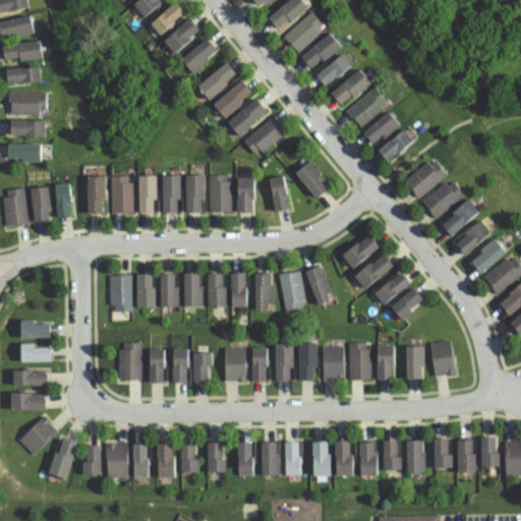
[(0,9),(0,0),(29,0),(30,6),(0,9)]
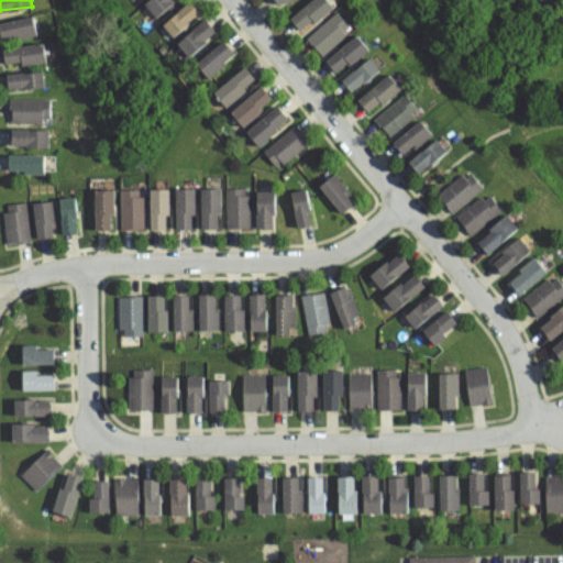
[(180,0),(157,19),(144,3),(147,0),(180,0)]
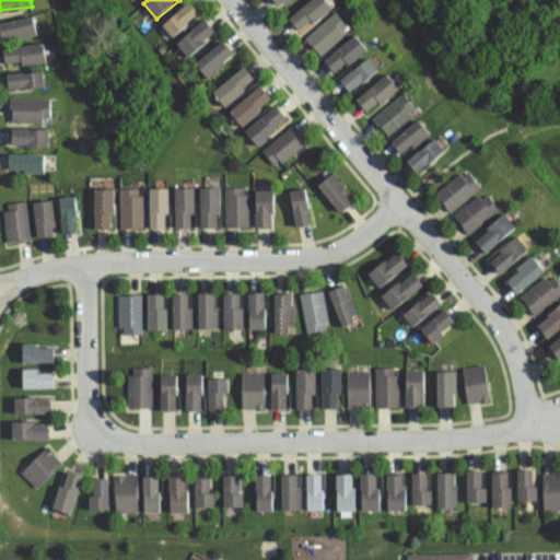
[(172,36),(202,12),(193,0),(162,23),(172,36)]
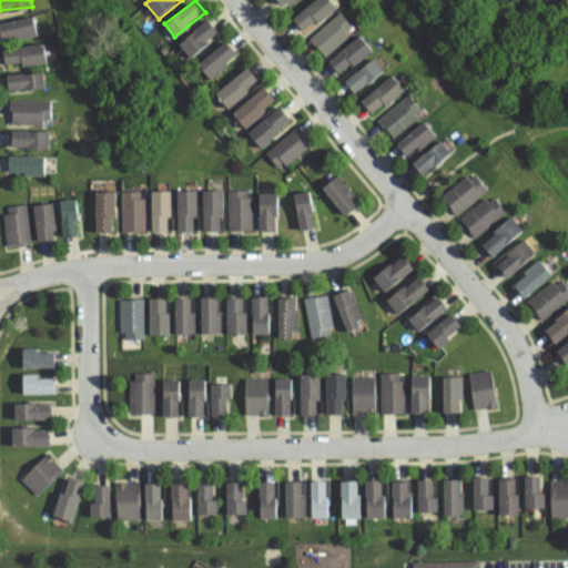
[(274,0),(282,9),(293,0),(274,0)]
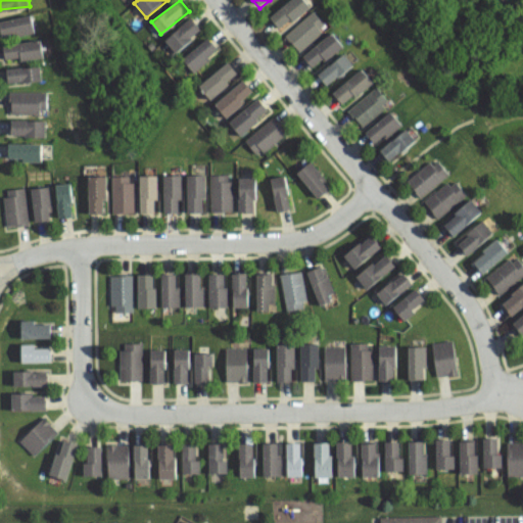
[(280,29),(292,17),(295,21),(313,6),(307,0),(287,0),(269,15),(280,29)]
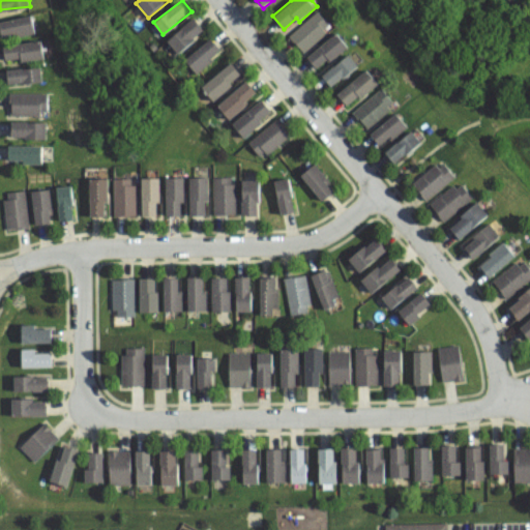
[(302,51),(331,27),(318,10),(289,34),(302,51)]
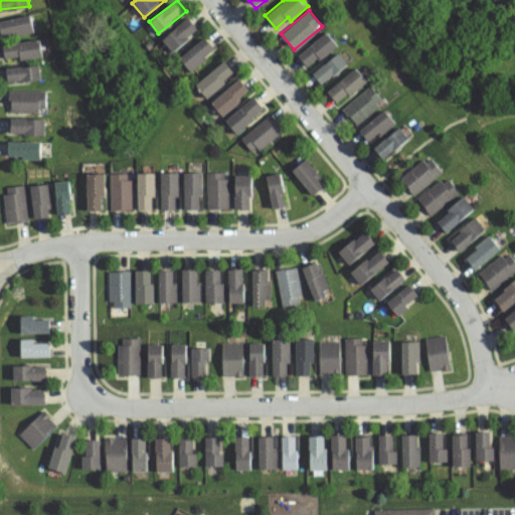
[(175,53),(162,37),(190,14),(203,29),(175,53)]
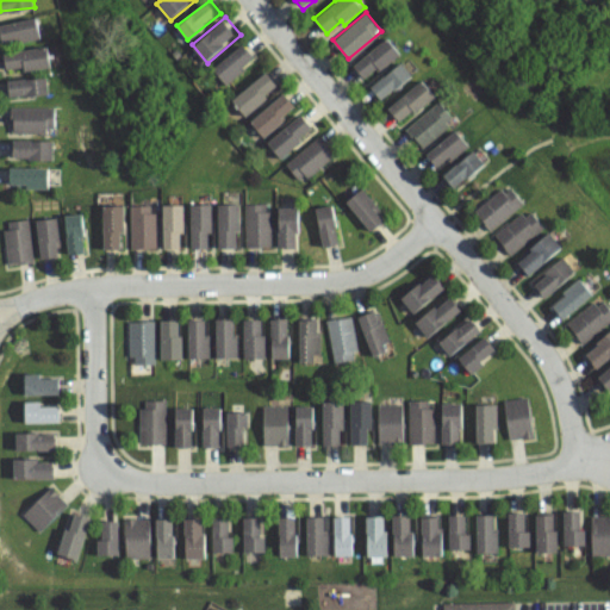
[(0,22),(2,39),(18,38),(18,42),(37,41),(36,37),(42,37),(39,18),(0,22)]
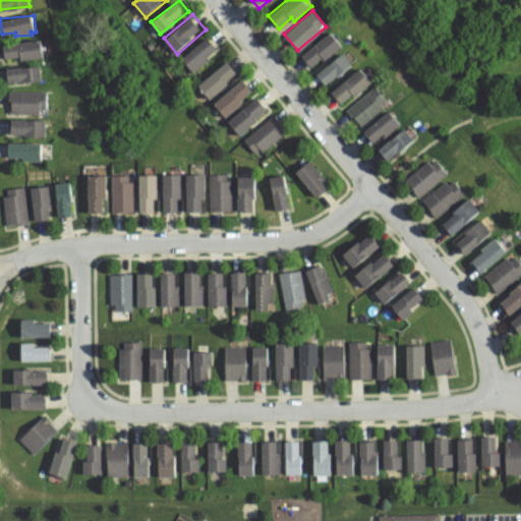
[(311,68),(301,54),(331,31),(342,44),(311,68)]
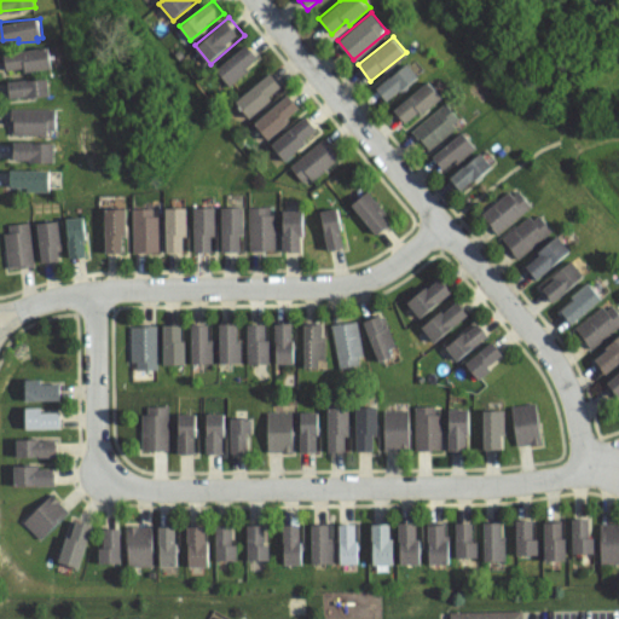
[(5,70),(3,47),(47,44),(48,62),(35,63),(35,68),(5,70)]
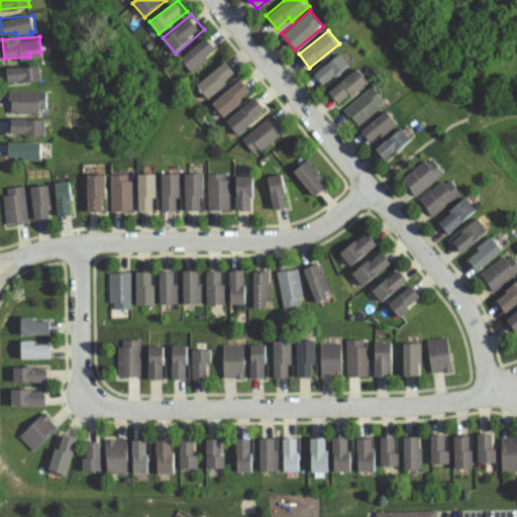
[(193,72),(180,57),(203,38),(215,53),(193,72)]
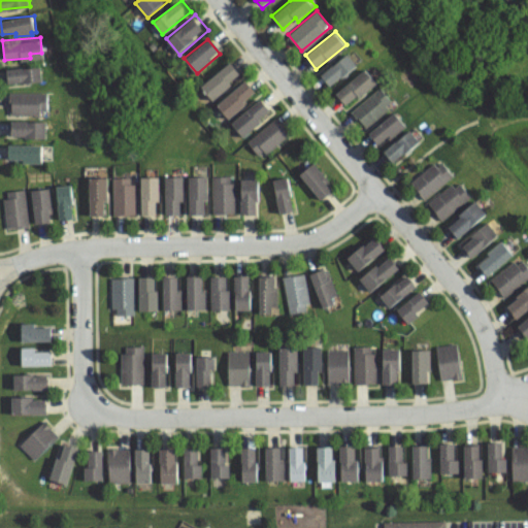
[(332,87),(322,73),(350,52),(360,65),(332,87)]
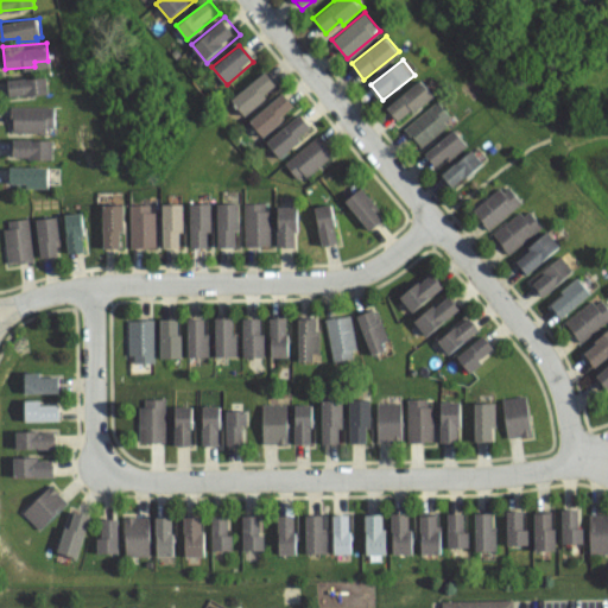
[(244,114),(230,97),(264,70),(277,87),(244,114)]
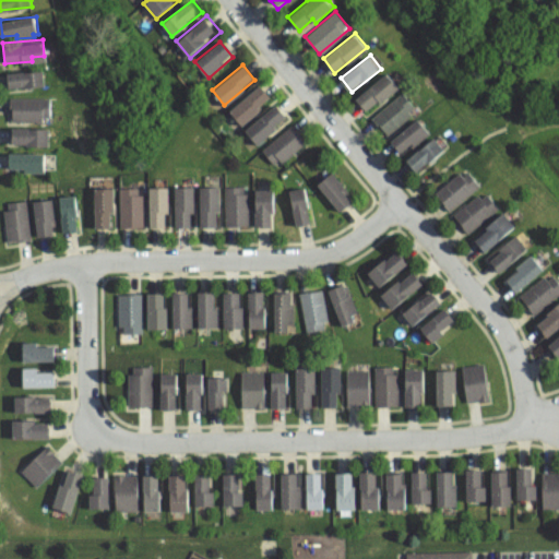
[(8,87),(7,71),(43,71),(43,86),(8,87)]
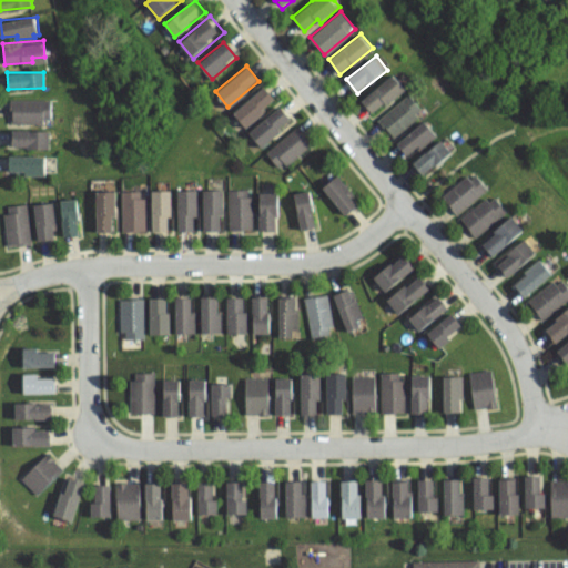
[(374,114),(407,88),(394,72),(361,99),(374,114)]
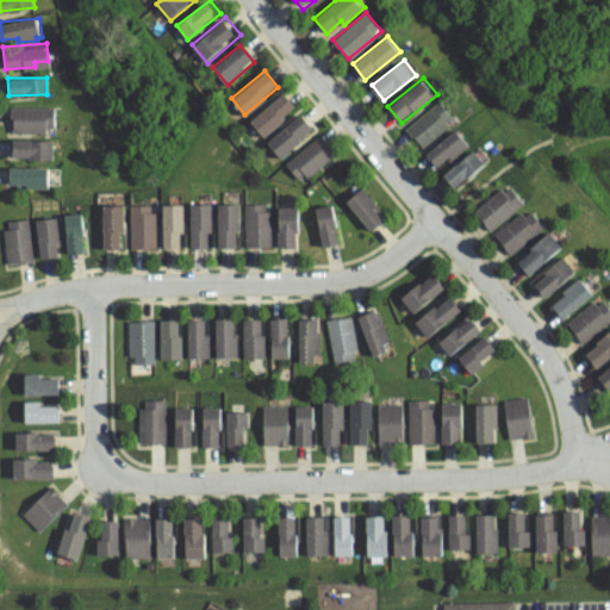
[(262,135),(293,110),(280,94),(250,120),(262,135)]
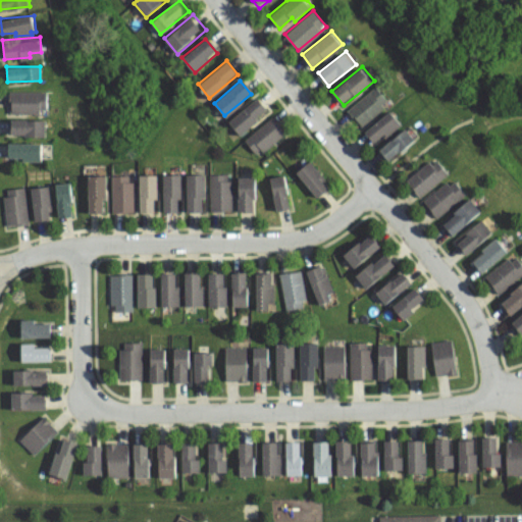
[(363,126),(348,109),(377,85),(392,102),(363,126)]
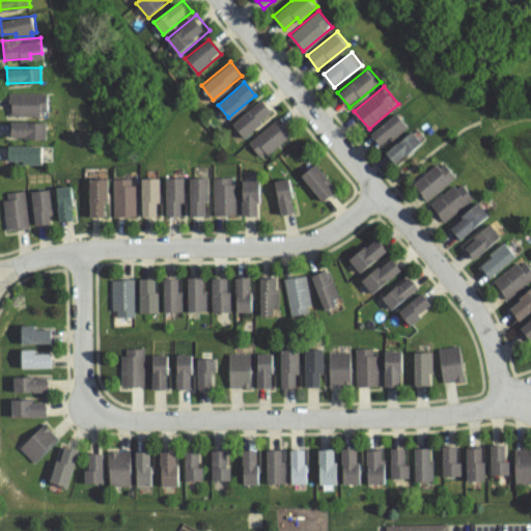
[(6,112),(6,91),(42,92),(42,112),(6,112)]
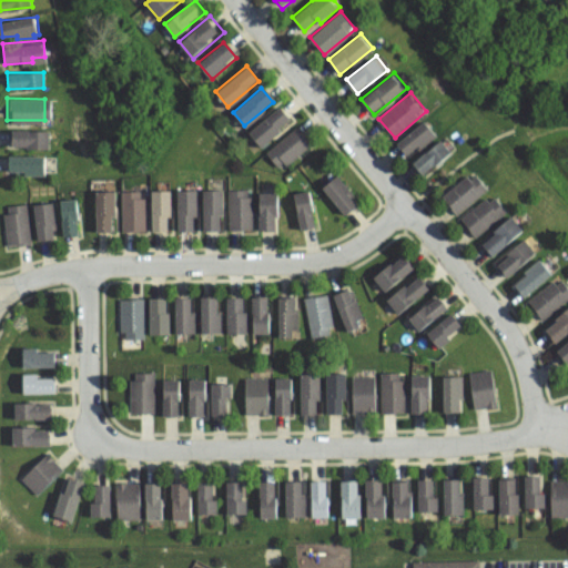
[(260,146),(247,130),(279,105),(287,118),(276,127),(280,131),(260,146)]
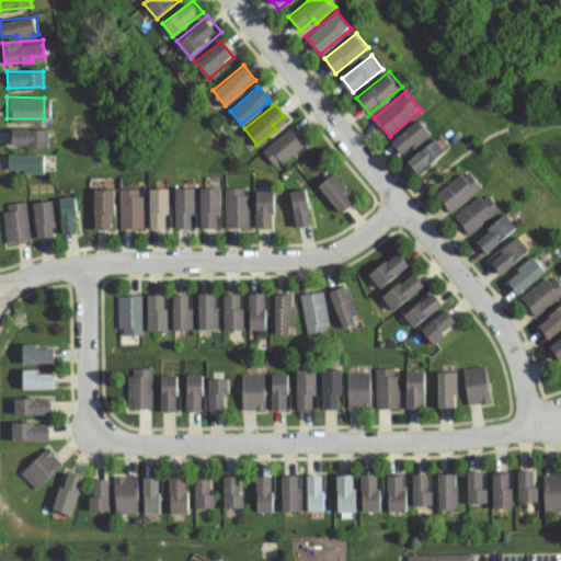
[(404,155),(395,140),(422,119),(433,133),(404,155)]
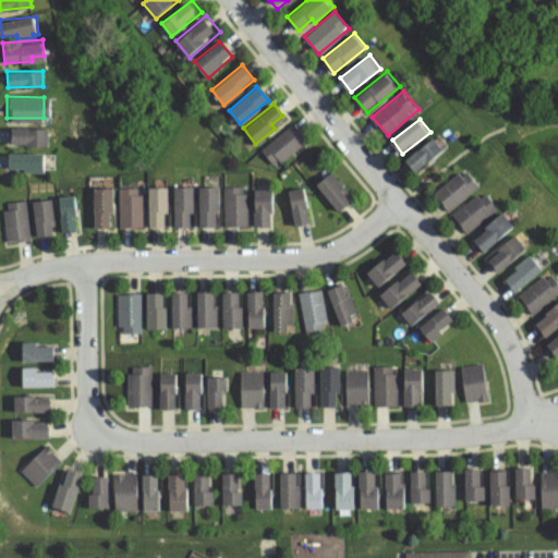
[(259,148),(289,123),(303,141),(274,166),(259,148)]
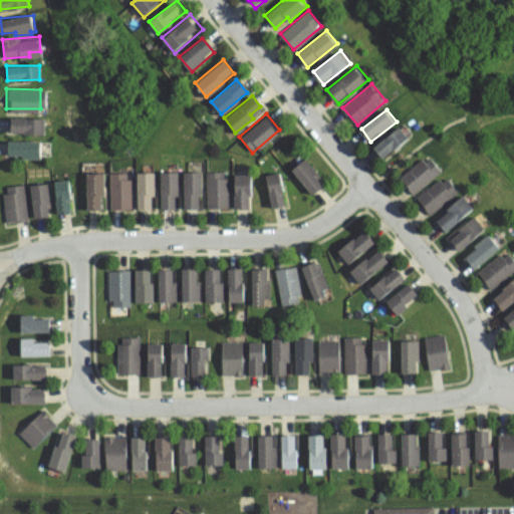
[(9,132),(9,114),(46,116),(45,134),(9,132)]
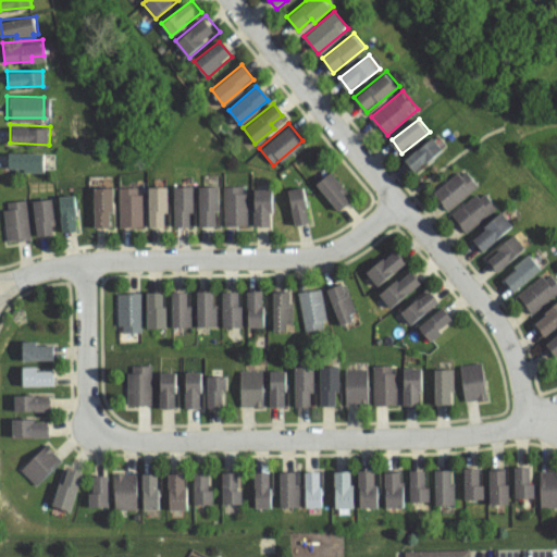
[(406,158),(433,135),(445,149),(418,172),(406,158)]
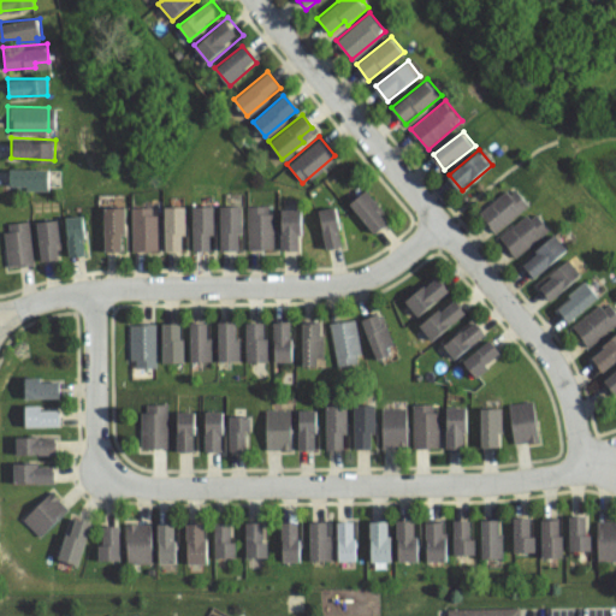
[(7,182),(6,166),(46,166),(46,188),(18,188),(18,182),(7,182)]
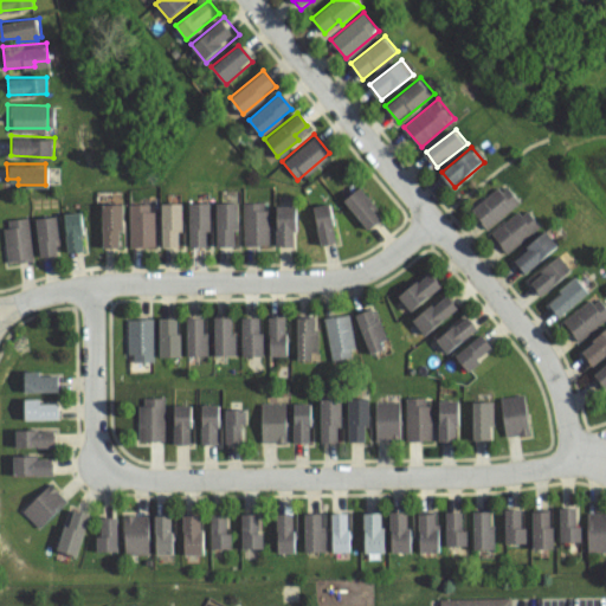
[(488,227),(470,206),(497,184),(502,189),(507,185),(521,200),(488,227)]
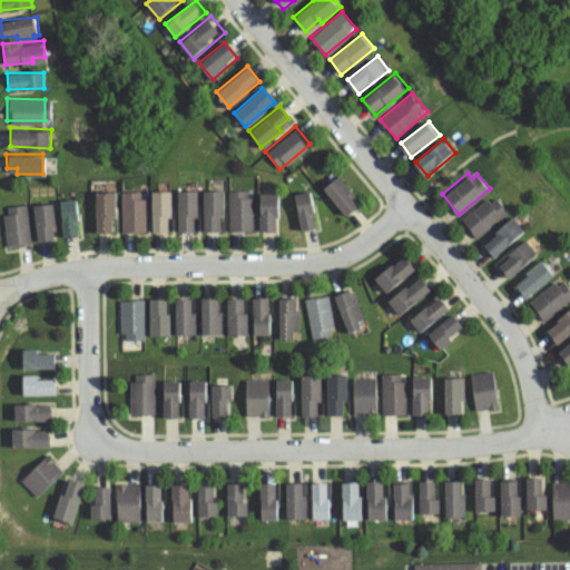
[(345,216),(324,187),(342,174),(363,203),(345,216)]
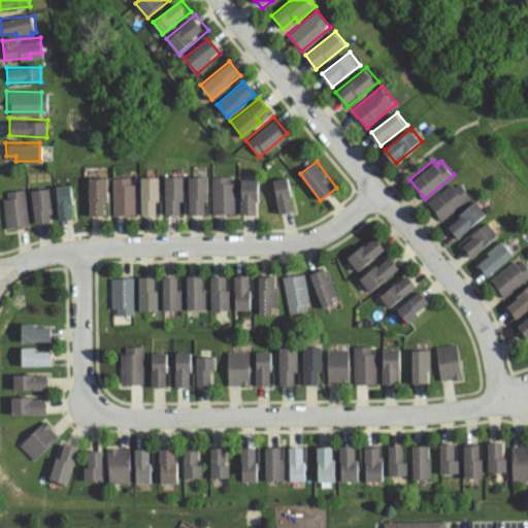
[(88,213),(86,174),(106,173),(107,196),(102,196),(103,212),(88,213)]
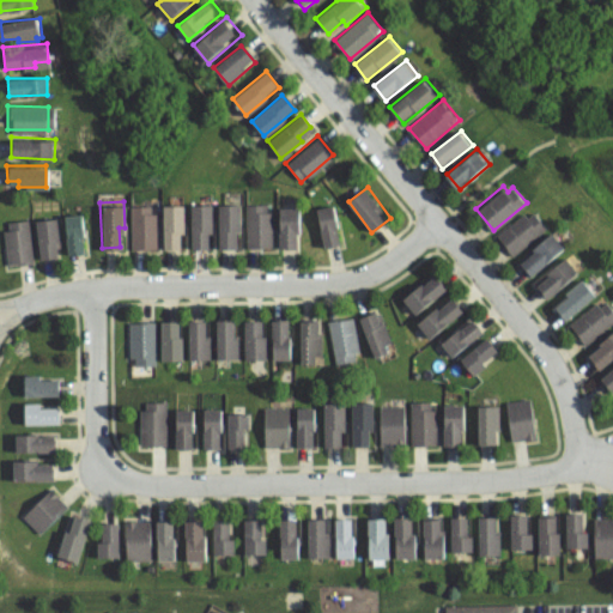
[(162,247),(161,201),(181,201),(182,247),(162,247)]
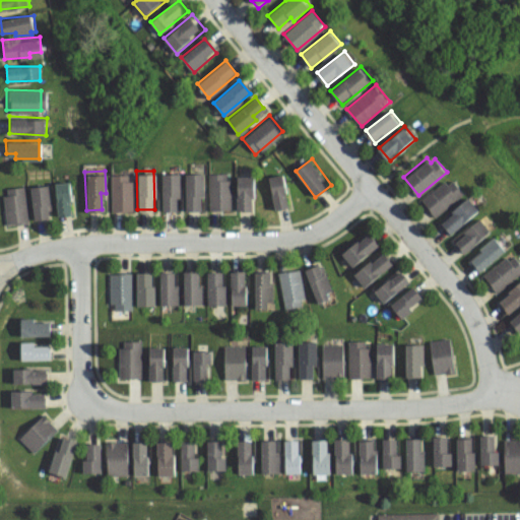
[(160,209),(160,171),(179,171),(178,209),(160,209)]
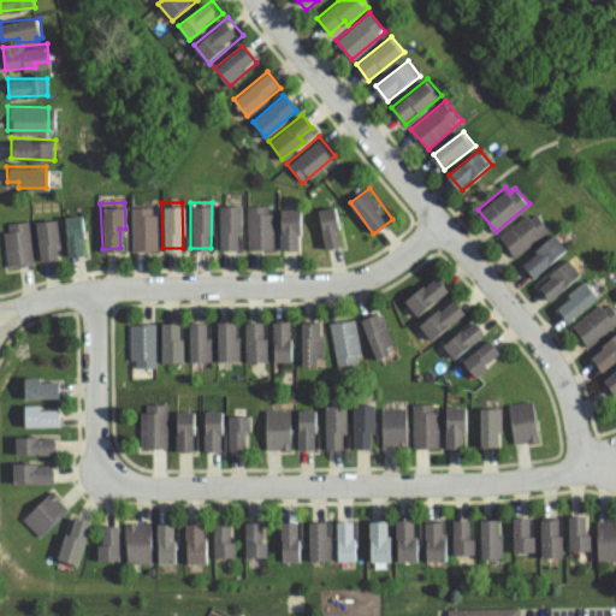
[(218,247),(218,202),(238,202),(238,246),(218,247)]
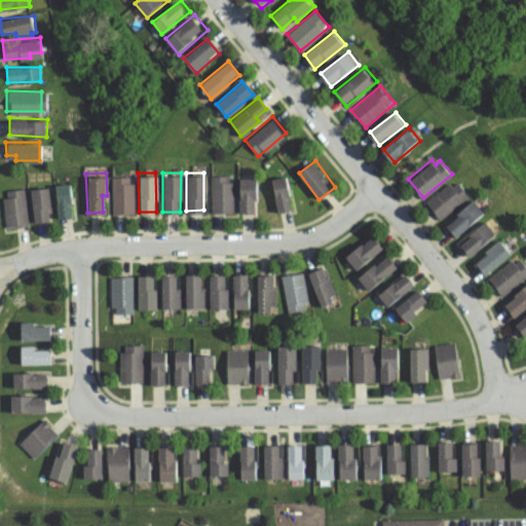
[(111,212),(110,175),(126,174),(126,179),(133,179),(133,212),(111,212)]
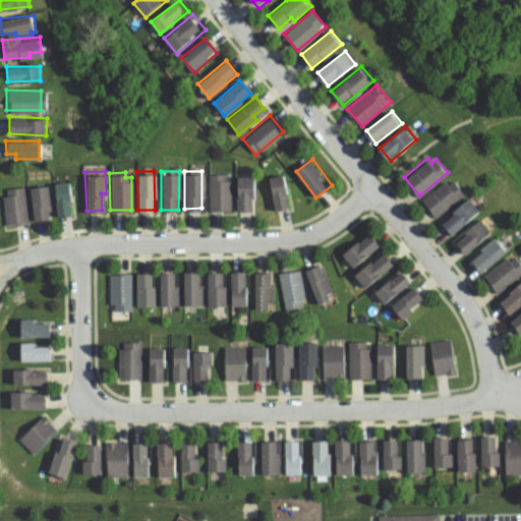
[(207,209),(207,172),(227,172),(228,208),(207,209)]
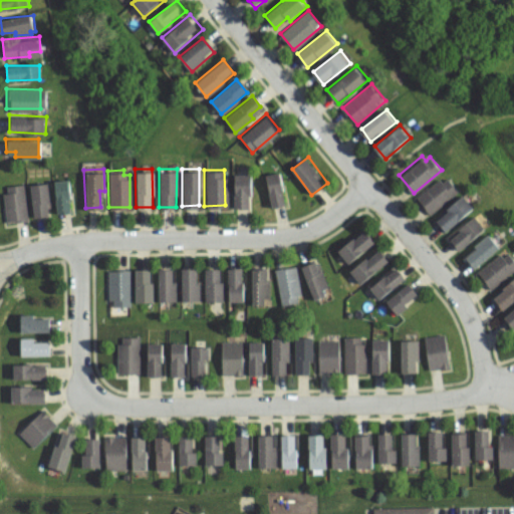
[(231,206),(231,171),(252,170),(252,193),(247,193),(248,206),(231,206)]
